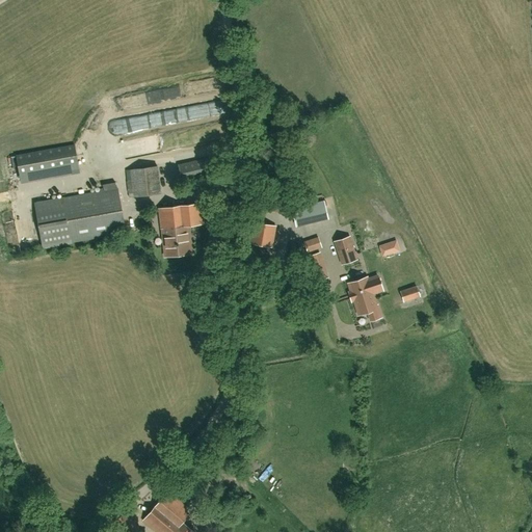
[(161,82),(105,92),(108,111),(163,101),(161,92),(163,91),(161,82)]
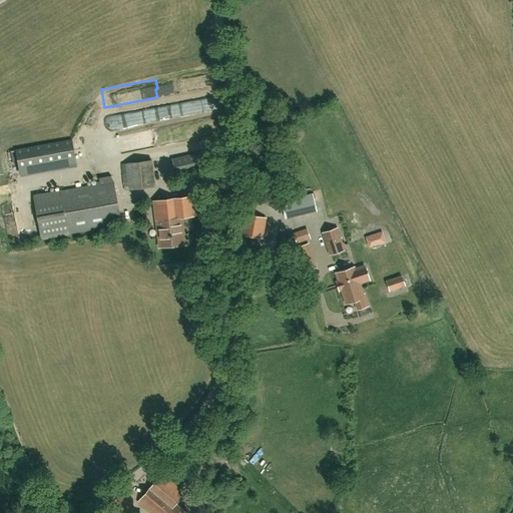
[(162,105),(100,116),(102,125),(164,114),(162,105)]
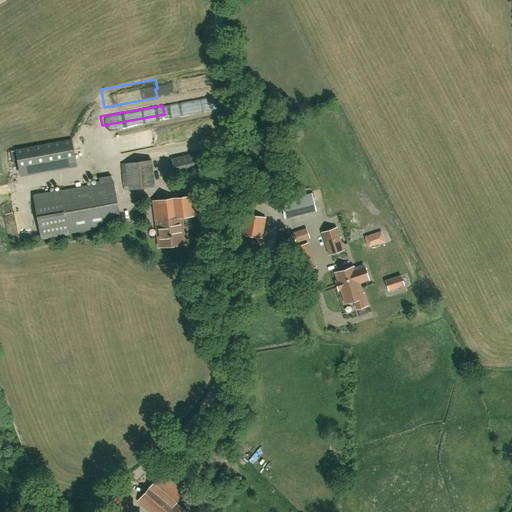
[(168,123),(145,127),(147,139),(170,135),(168,123)]
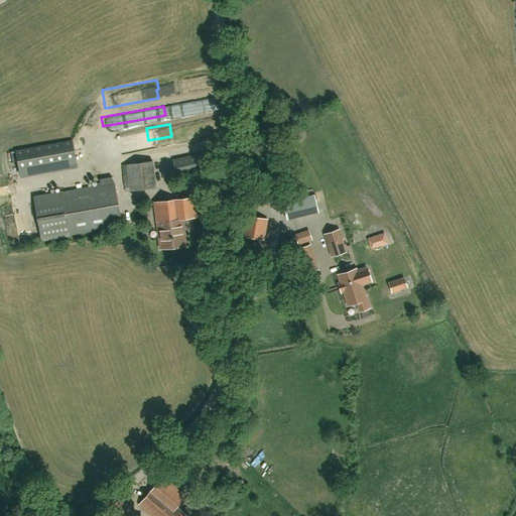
[(177,175),(207,168),(203,152),(173,159),(177,175)]
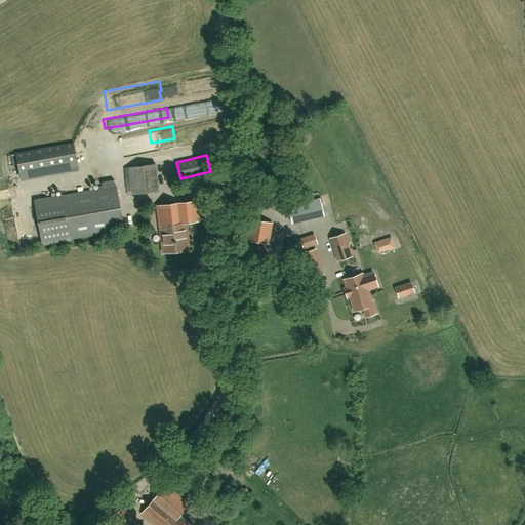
[(127,195),(159,191),(155,163),(124,167),(127,195)]
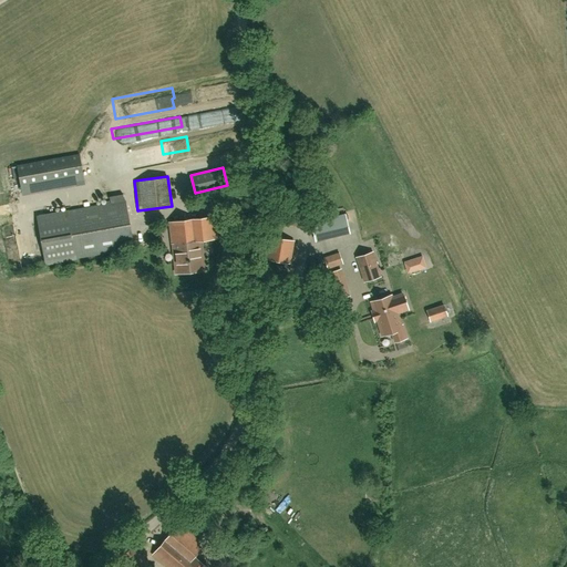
[(37,216),(45,263),(134,247),(125,200),(124,200),(111,203),(37,216)]
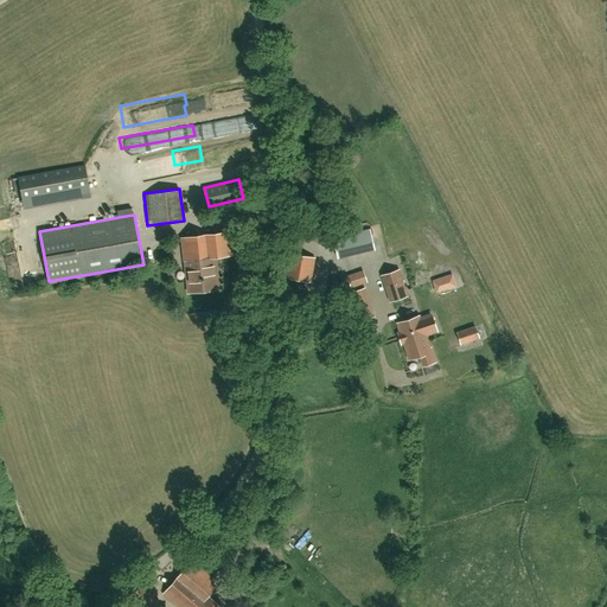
[(338,259),(374,249),(369,230),(333,238),(338,259)]
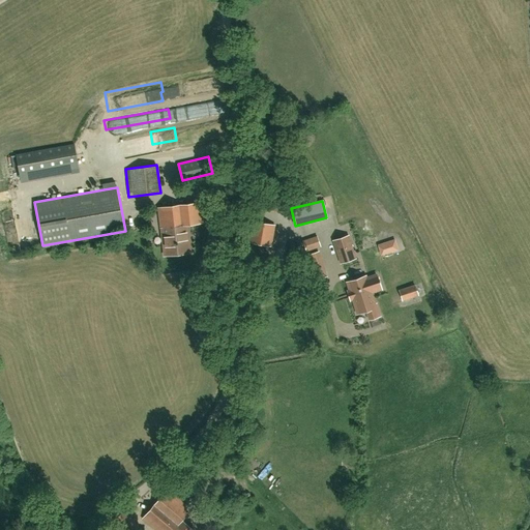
[(190,252),(187,224),(204,223),(201,202),(158,207),(160,228),(162,228),(165,255),(190,252)]
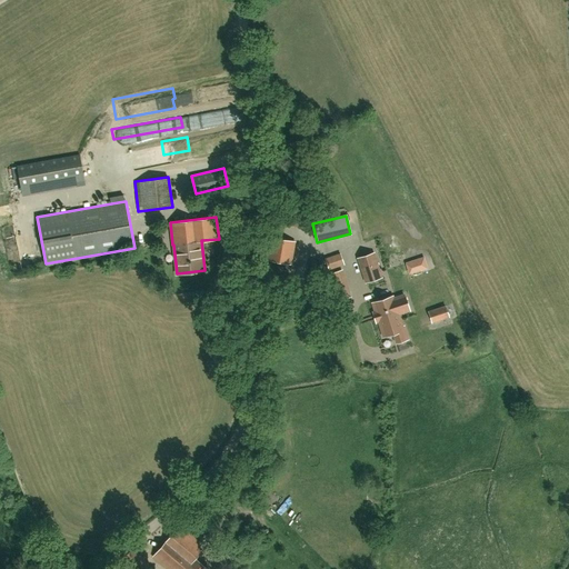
[(267,260),(291,265),(295,242),(271,238),(267,260)]
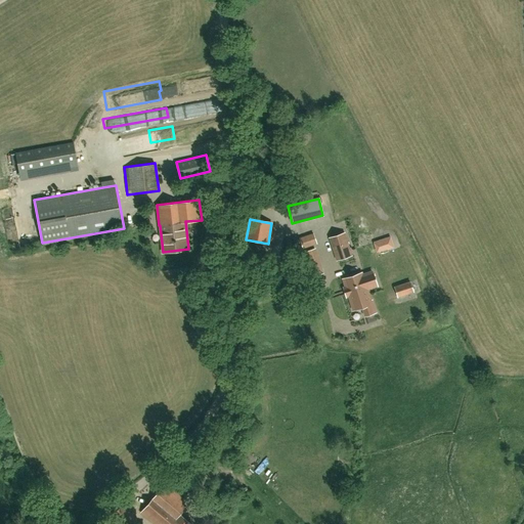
[(337,260),(351,255),(344,232),(329,237),(337,260)]
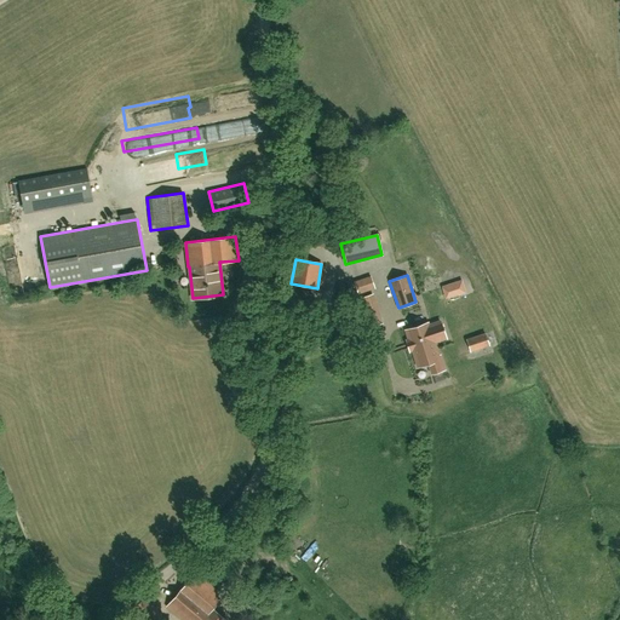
[(374,287),(371,277),(355,282),(359,293),(374,287)]
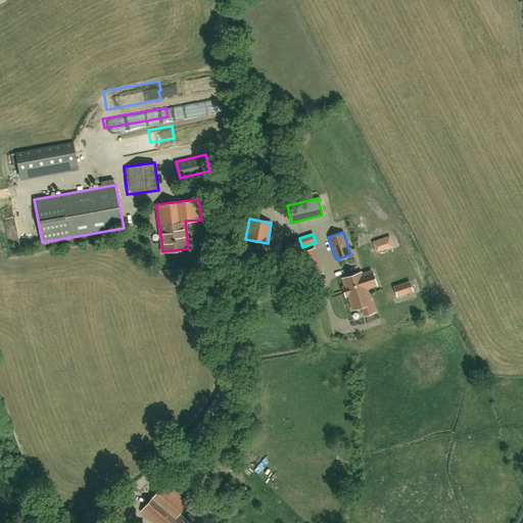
[(389,236),(373,241),(376,251),(386,247),(387,248),(392,247),(389,236)]
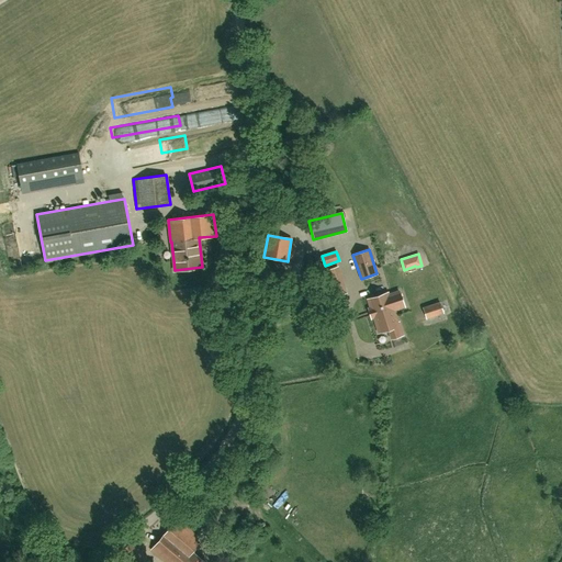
[(335,296),(345,293),(336,267),(326,270),(335,296)]
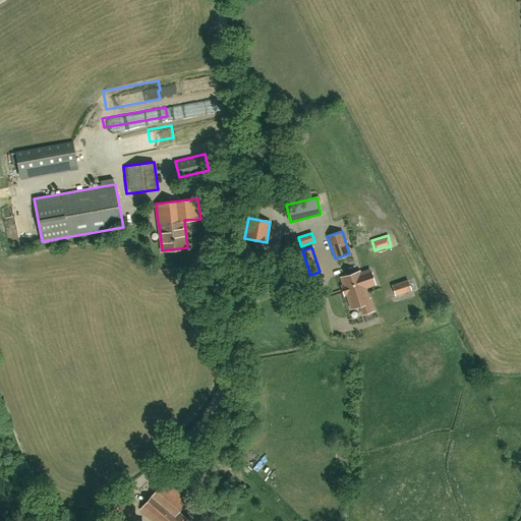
[(338,274),(341,282),(344,290),(349,304),(357,301),(360,310),(370,306),(366,295),(365,295),(361,283),(366,282),(362,272),(358,273),(357,270),(356,268),(338,274)]
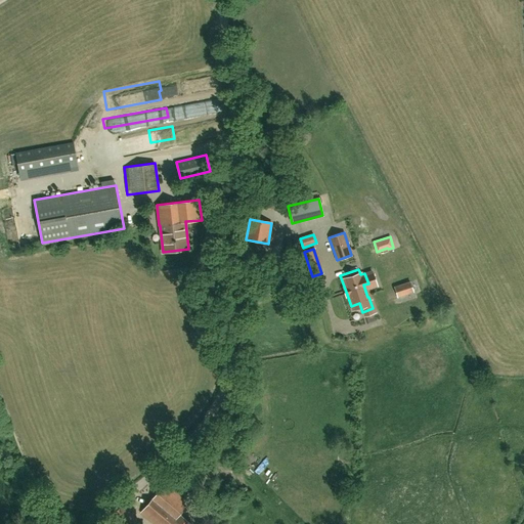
[(397,296),(413,291),(409,281),(394,287),(397,296)]
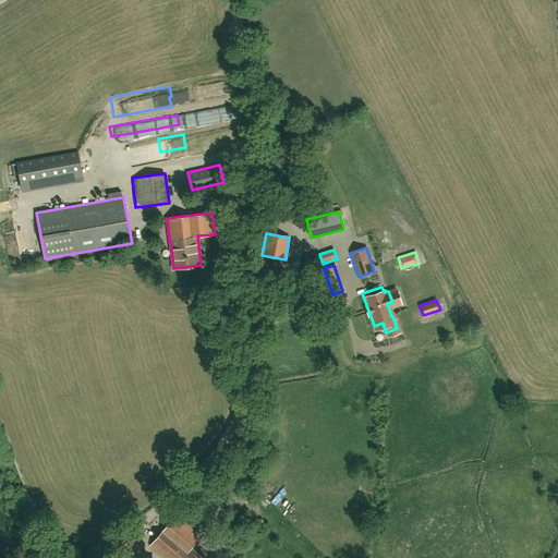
[(257,489),(262,492),(269,478),(265,476),(257,489)]
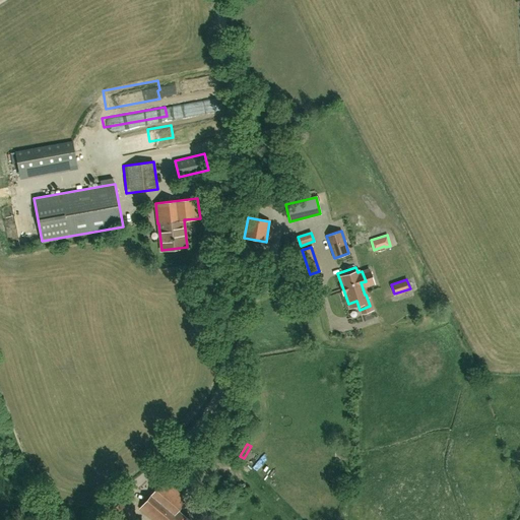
[(190,519),(179,510),(189,500),(166,479),(141,508),(154,519),(190,519)]
